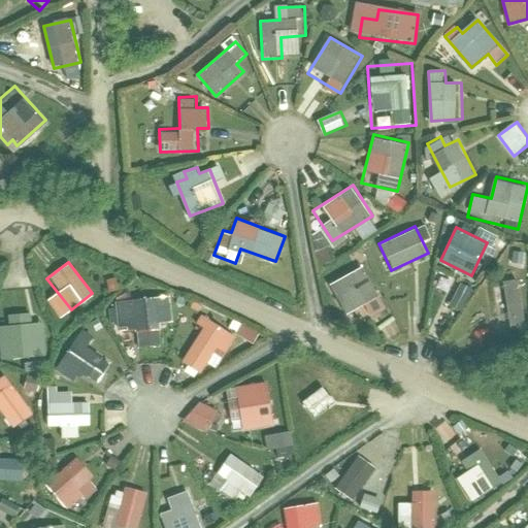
[(381,297),(364,267),(332,284),(349,315),(381,297)]
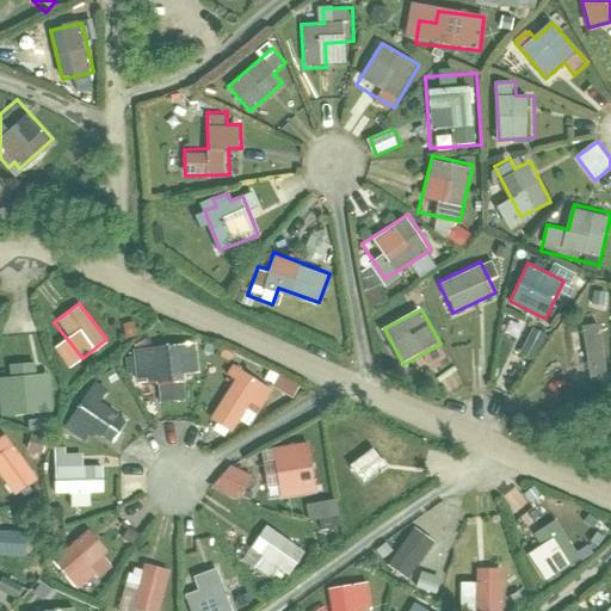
[(609,377),(599,318),(565,323),(575,382),(609,377)]
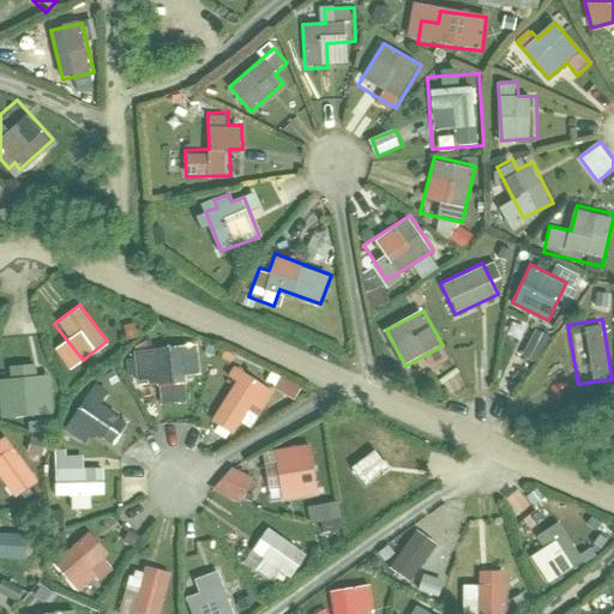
[(211,396),(206,343),(139,348),(142,377),(161,374),(162,399),(211,396)]
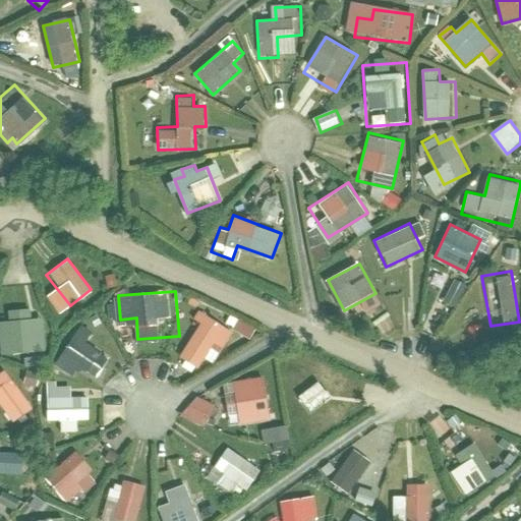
[(0,320),(0,335),(1,354),(46,351),(45,317),(32,317),(32,308),(8,309),(9,320),(0,320)]
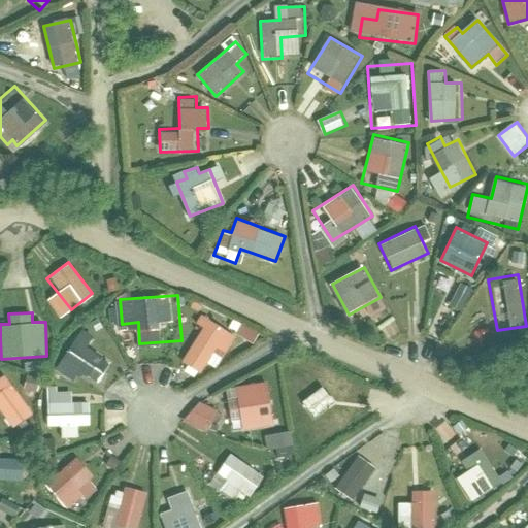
[(221,358),(234,337),(206,320),(180,363),(202,375),(215,354),(221,358)]
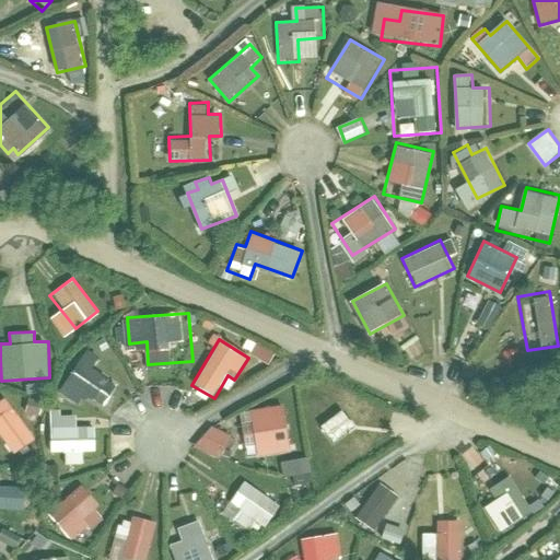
[(253,354),(271,364),(277,353),(258,345),(253,354)]
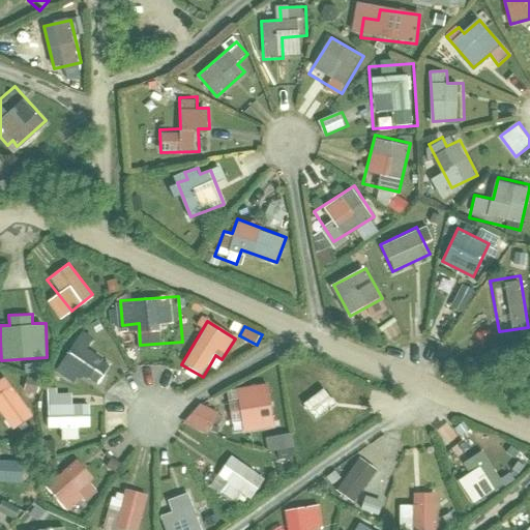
[(90,378),(108,355),(79,333),(52,371),(75,387),(84,374),(90,378)]
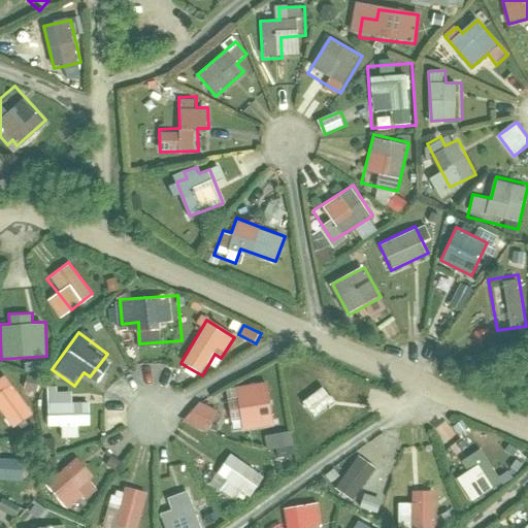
[(4,376),(0,378),(0,407),(18,394),(4,376)]
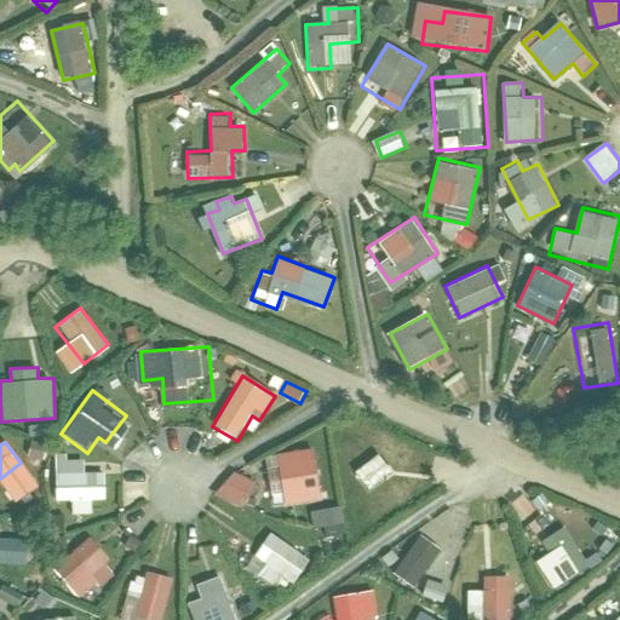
[(76,461),(56,463),(57,500),(112,498),(110,472),(76,474),(76,461)]
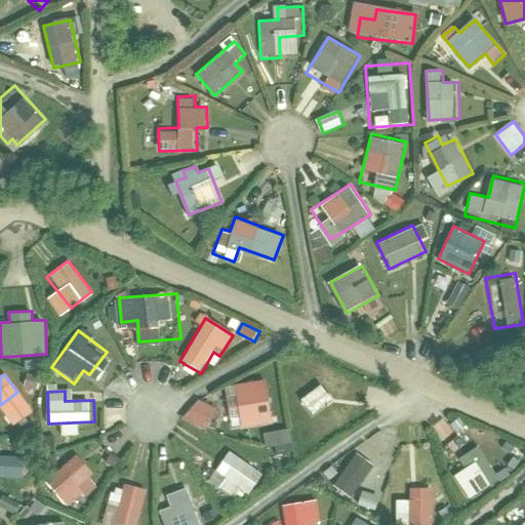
[(269,391),(227,394),(228,418),(271,416),(269,391)]
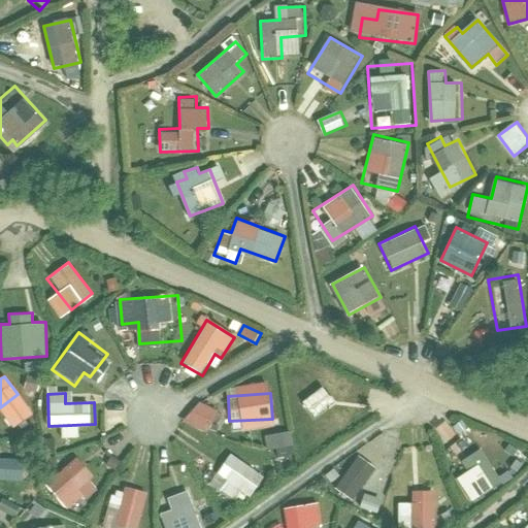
[(187,421),(208,434),(222,414),(201,399),(187,421)]
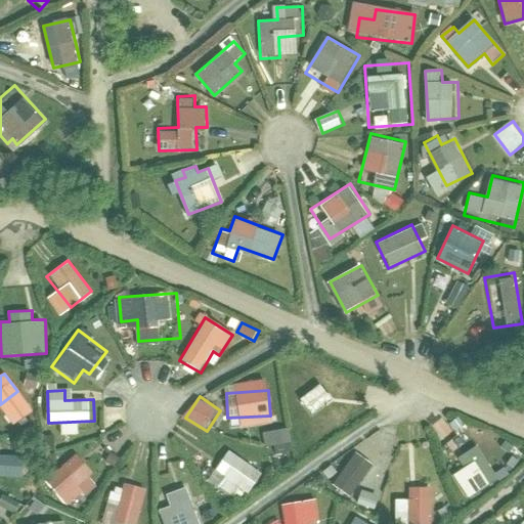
[(268,447),(293,442),(290,428),(265,433),(268,447)]
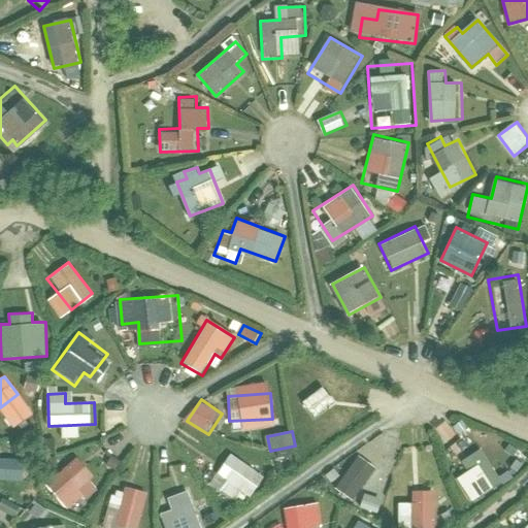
[(482,450),(463,461),(485,495),(503,484),(482,450)]
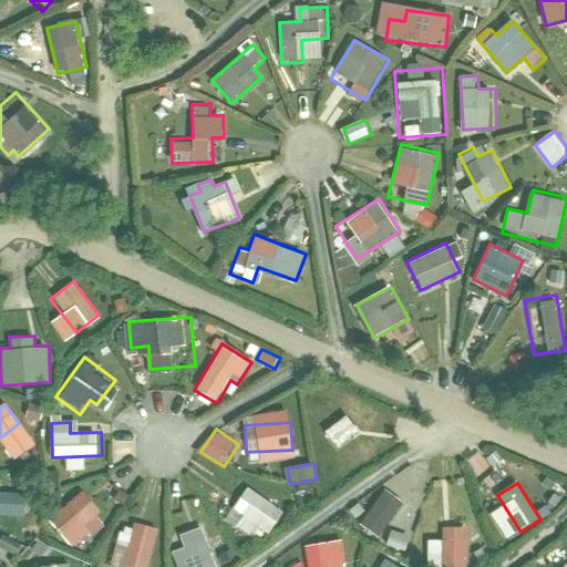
[(282,511),(247,490),(235,508),(270,529),(282,511)]
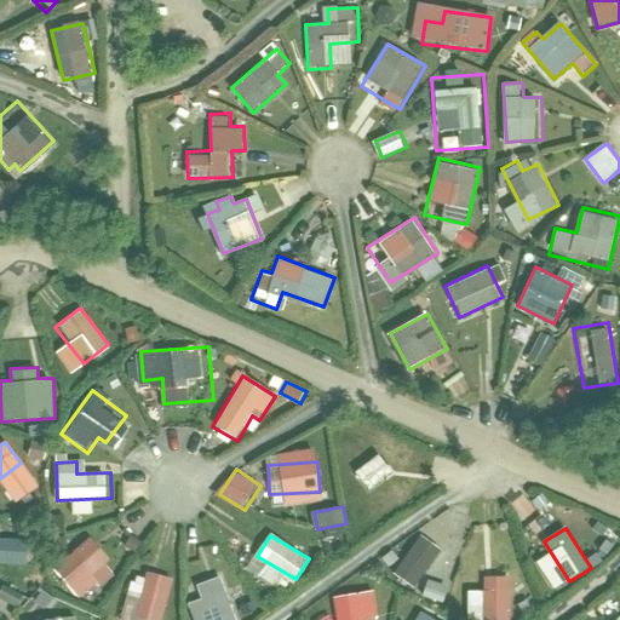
[(33,540),(0,538),(0,560),(32,561),(33,540)]
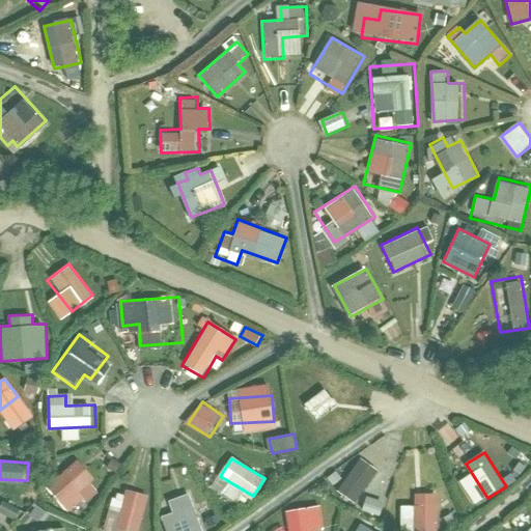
[(354,460),(332,491),(352,505),(374,476),(354,460)]
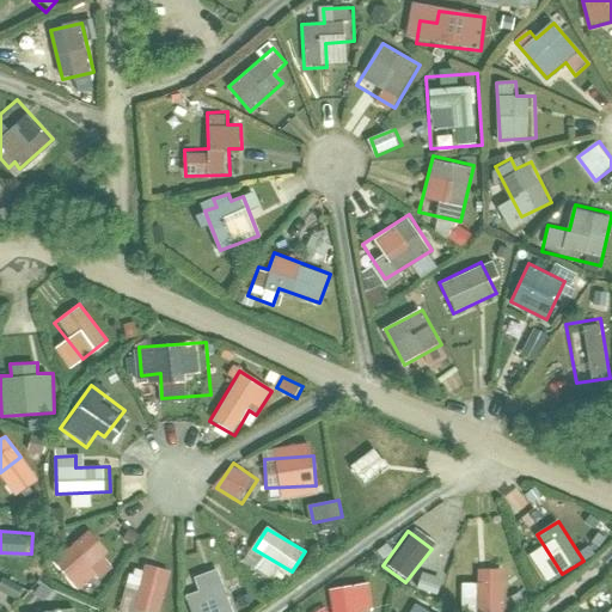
[(114,558),(91,532),(55,563),(78,589),(114,558)]
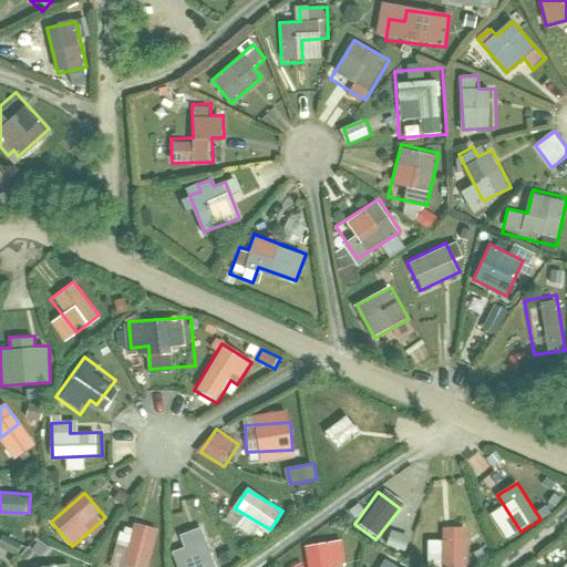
[(127,518),(114,562),(131,566),(147,566),(160,528),(127,518)]
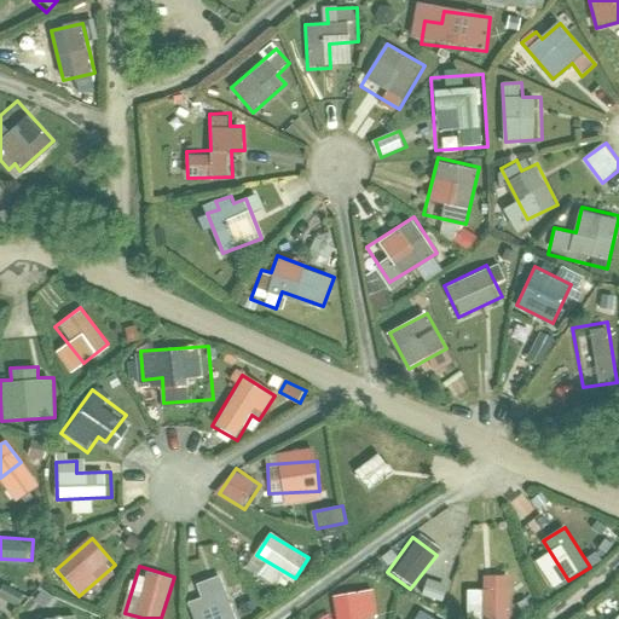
[(187,603),(194,618),(237,618),(219,576),(197,585),(203,597),(187,603)]
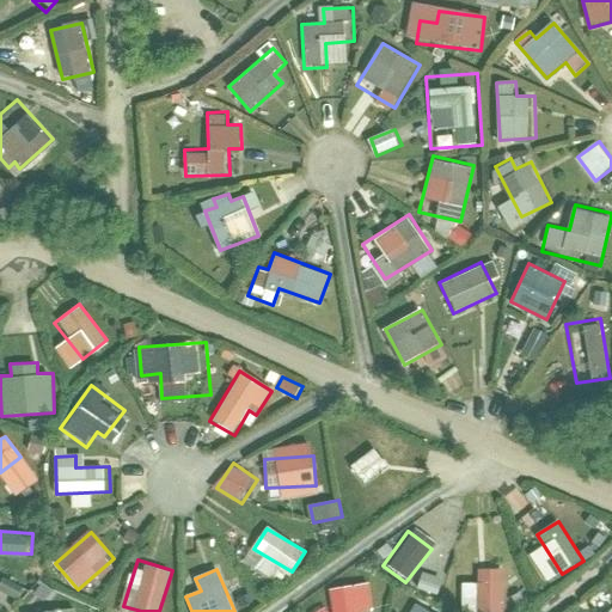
[(501,611),(500,570),(478,570),(479,611),(501,611)]
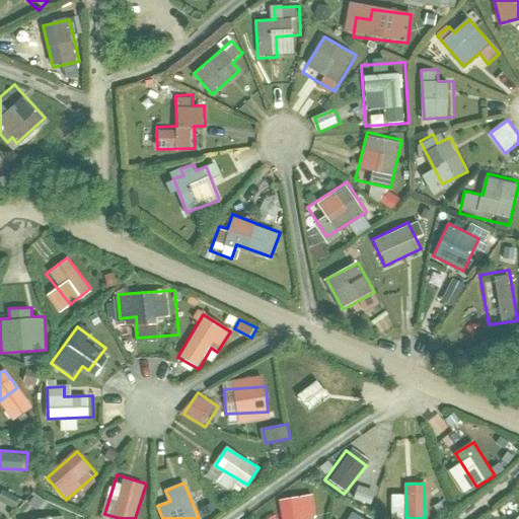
[(361,486),(357,498),(373,504),(377,492),(361,486)]
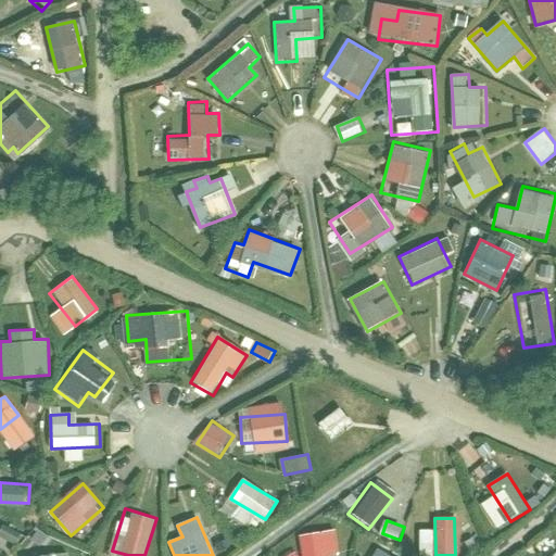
[(337,528),(299,533),(301,555),(328,555),(328,551),(340,550),(337,528)]
